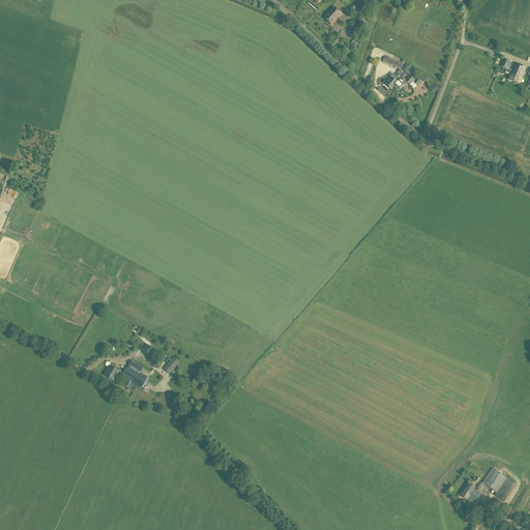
[(331,26),(342,16),(333,7),(324,19),(331,26)]
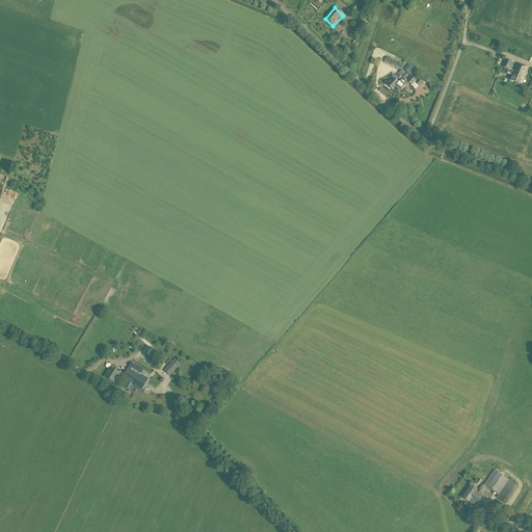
[(357,37),(367,27),(361,22),(351,31),(357,37)]
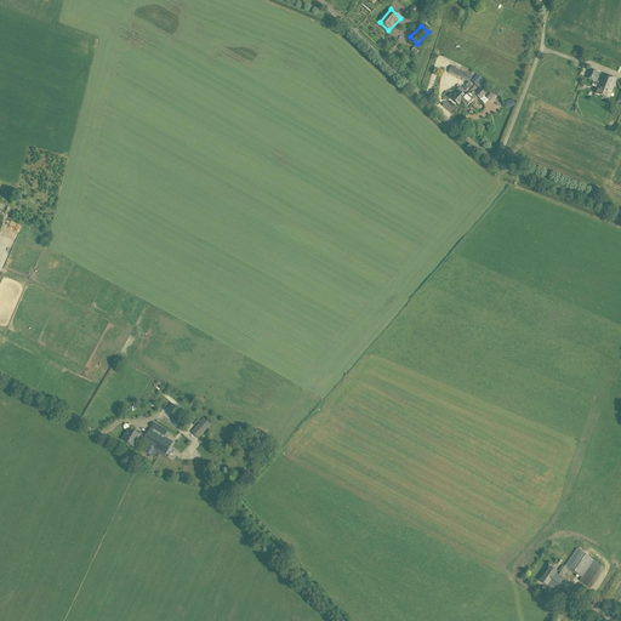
[(469,83),(473,75),(451,66),(449,72),(469,83)]
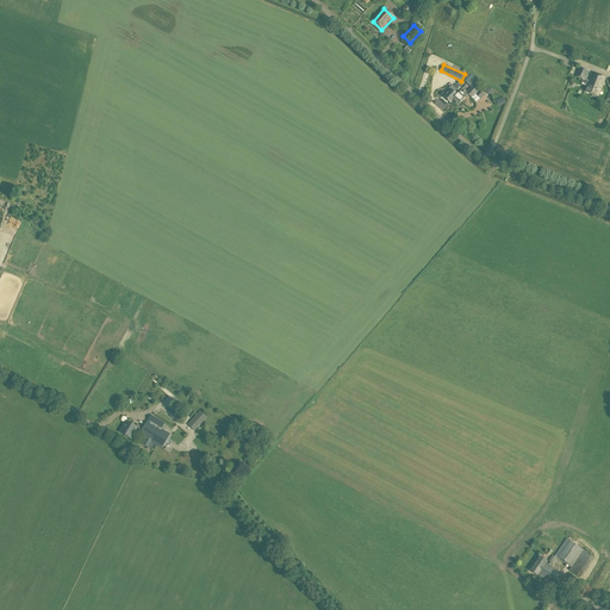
[(589,82),(585,81),(589,72),(578,68),(574,78),(583,80),(582,83),(586,85),(585,86),(586,87),(585,92),(598,98),(605,79),(592,74),(589,82)]
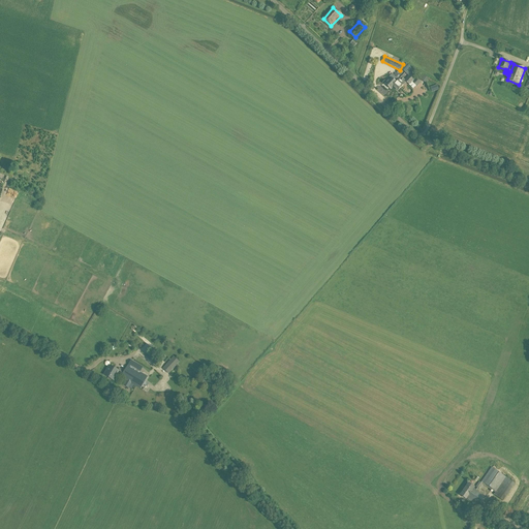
[(396,84),(393,87),(397,91),(403,85),(404,85),(406,83),(409,86),(415,79),(410,74),(413,70),(410,67),(405,72),(408,75),(404,81),(403,79),(400,82),(399,80),(397,81),(398,81),(396,83),(396,84)]
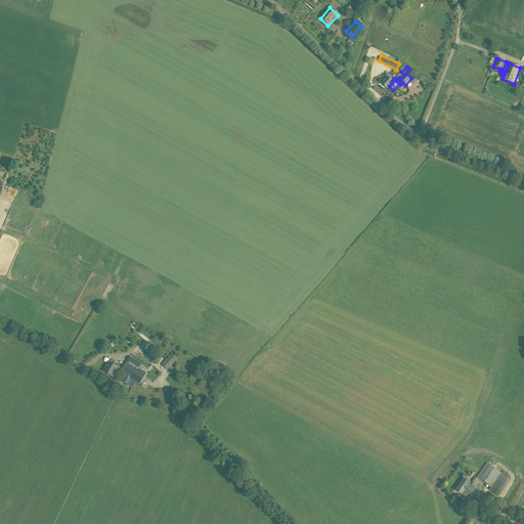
[(393,80),(395,79),(393,77),(395,75),(396,75),(397,74),(394,71),(390,75),(388,74),(386,77),(387,78),(382,84),(386,89),(389,86),(392,83),(392,82),(394,80),(393,80)]
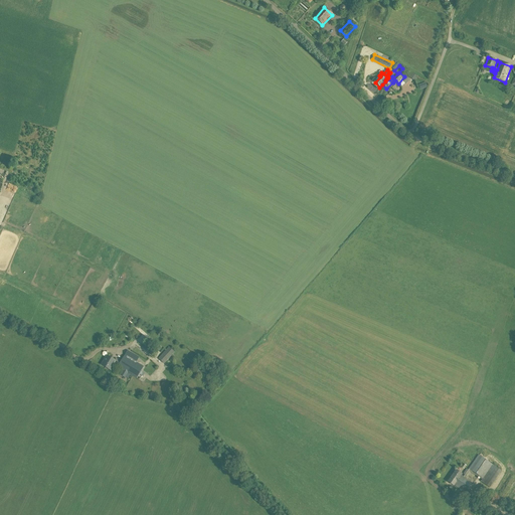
[(417,76),(412,72),(409,77),(414,80),(417,76)]
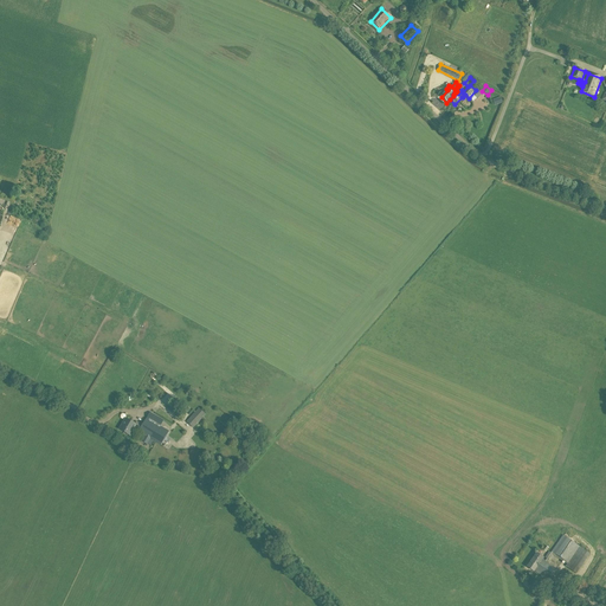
[(478,100),(483,95),(477,89),(472,94),(478,100)]
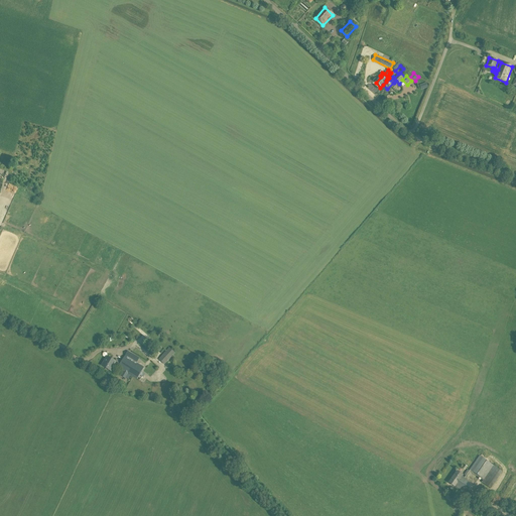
[(113,360),(107,369),(111,371),(115,365),(118,367),(117,368),(123,372),(121,376),(127,380),(130,376),(136,379),(143,367),(136,363),(139,359),(144,364),(148,359),(135,347),(131,352),(136,357),(127,352),(120,364),(117,362),(118,361),(114,359),(113,360)]
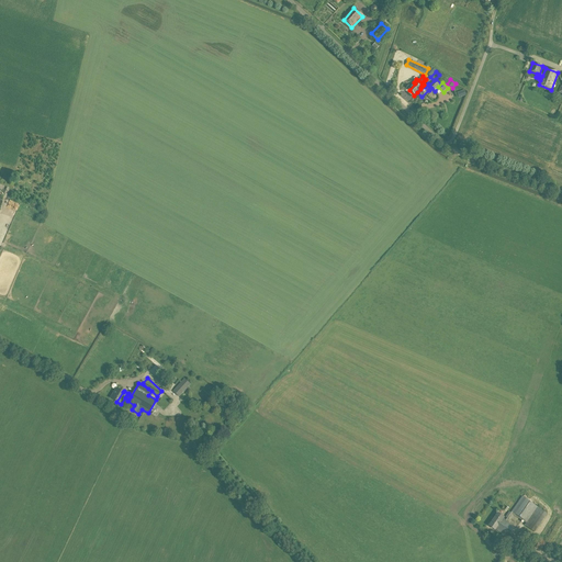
[(179,397),(191,384),(184,379),(173,392),(179,397)]
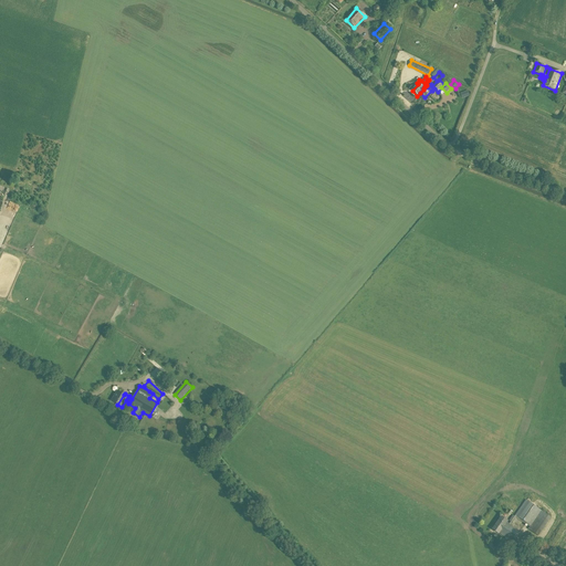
[(117,405),(124,395),(117,391),(111,401),(117,405)]
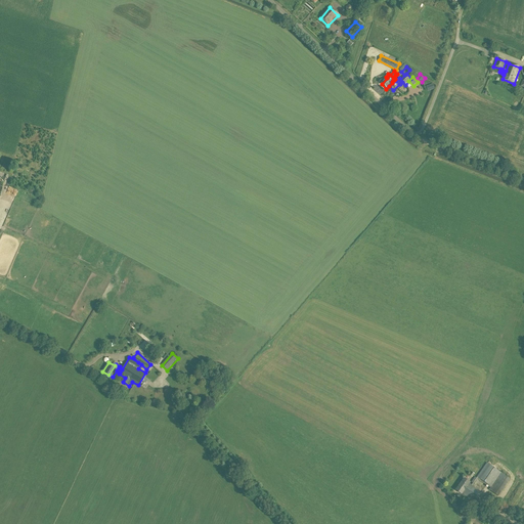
[(498,496),(510,479),(487,464),(472,485),(469,483),(470,482),(465,479),(456,490),(462,494),(463,493),(475,503),(482,492),(487,485),(490,487),(489,490),(498,496)]
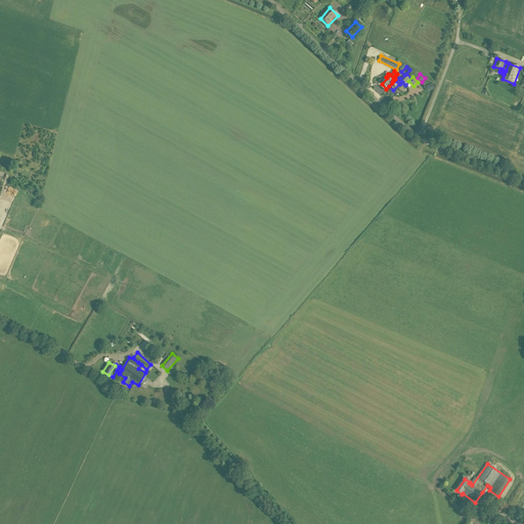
[(482,508),(477,515),(482,519),(487,511),(482,508)]
